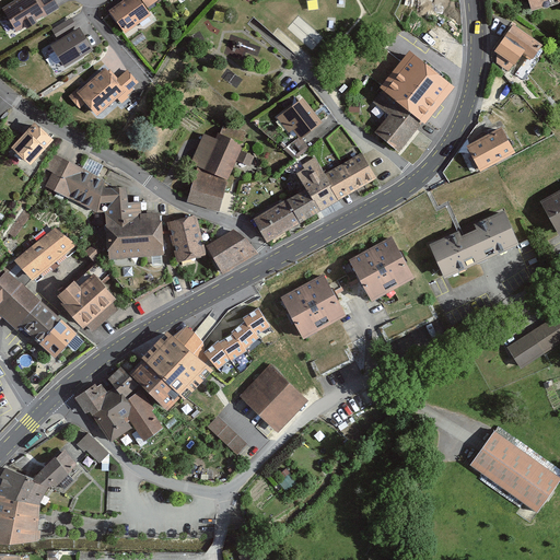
[(0,13),(14,37),(61,10),(56,0),(9,0),(0,6),(0,13)]
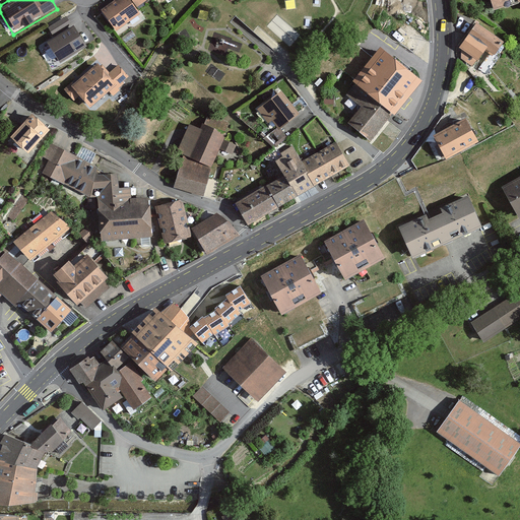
[(114,28),(137,11),(129,0),(114,0),(101,10),(114,28)]
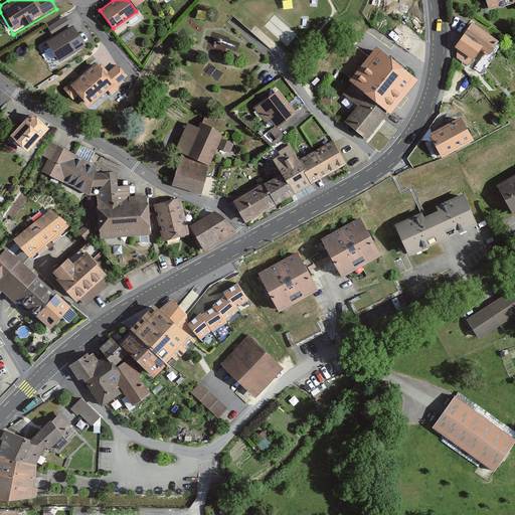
[(292,0),(289,0),(283,1),(284,10),(294,9),(292,0)]
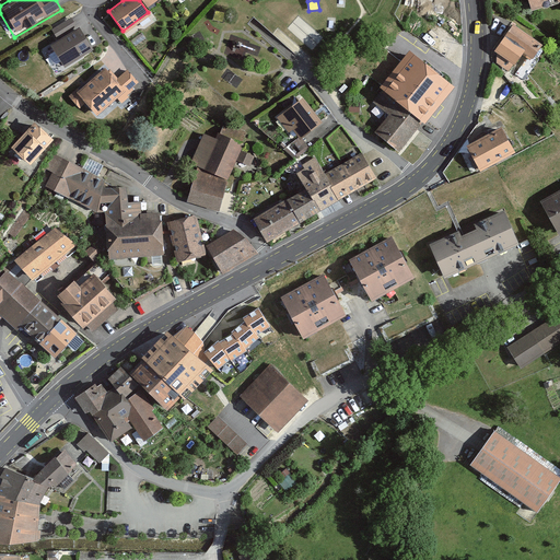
[(559,0),(527,0),(531,11),(559,1),(559,0)]
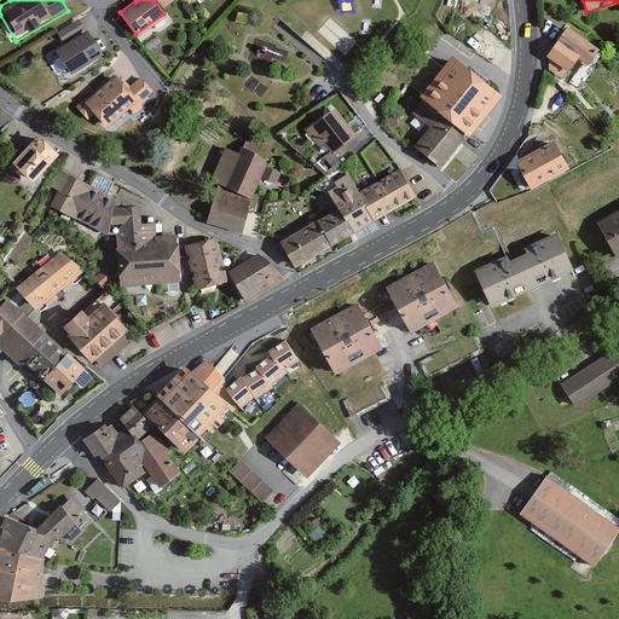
[(69,84),(104,63),(81,23),(59,35),(65,46),(52,55),(69,84)]
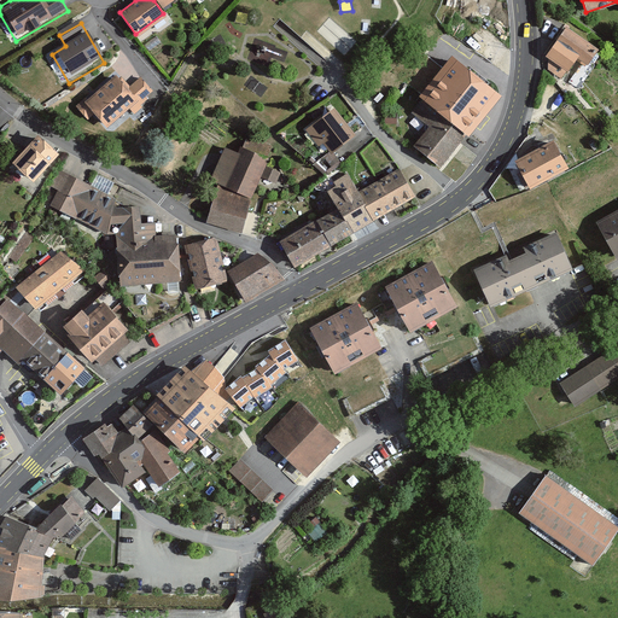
[(598,46),(564,23),(554,39),(575,53),(588,62),(598,46)]
